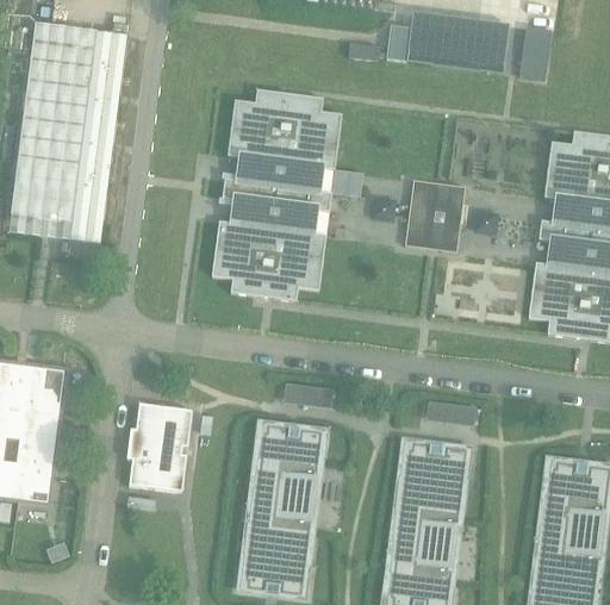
[(11,0),(10,12),(30,13),(31,0),(11,0)]
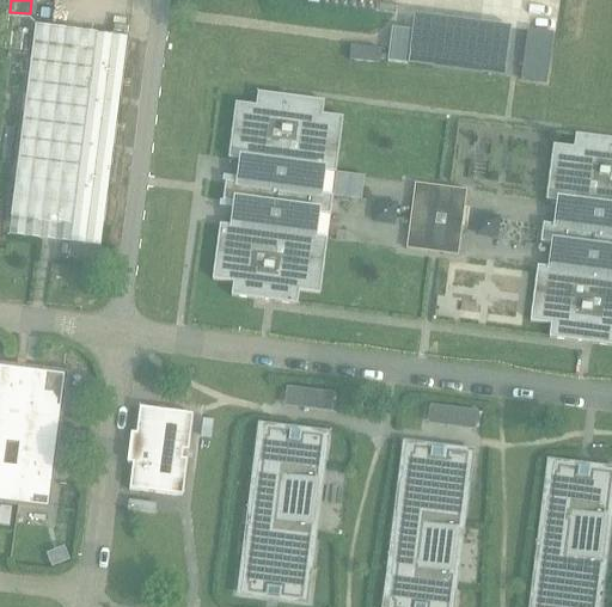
[(408,59),(408,61),(505,72),(510,24),(414,11),(411,29),(409,46),(408,59)]
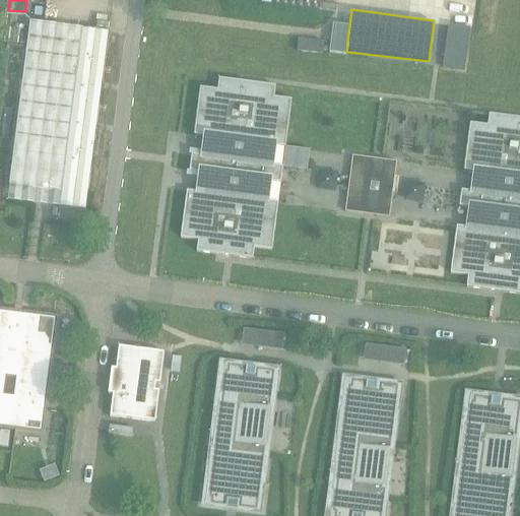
[(108,28),(29,18),(8,182),(87,192),(108,28)]
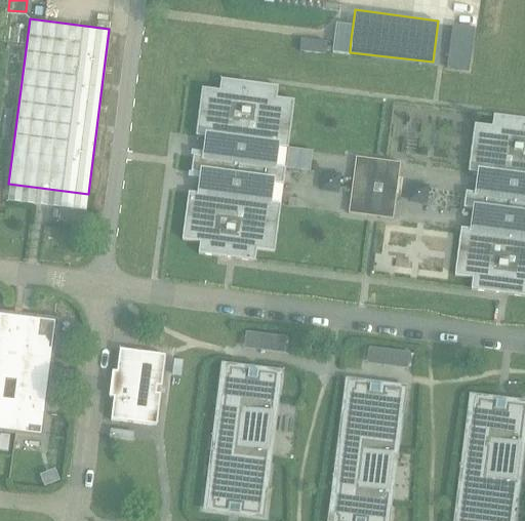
[(337,37),(335,48),(350,50),(351,39),(353,25),(338,23),(337,37)]
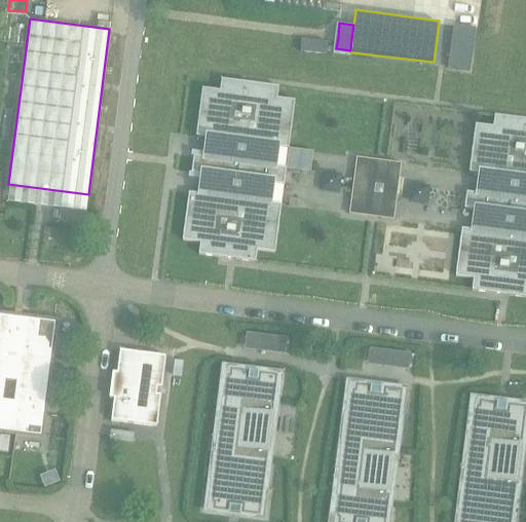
[(301,36),(299,49),(325,52),(326,39),(301,36)]
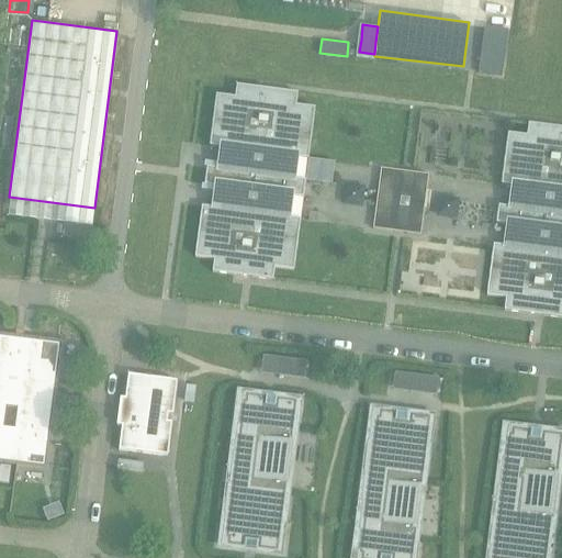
[(481,46),(478,69),(502,71),(504,48),(481,46)]
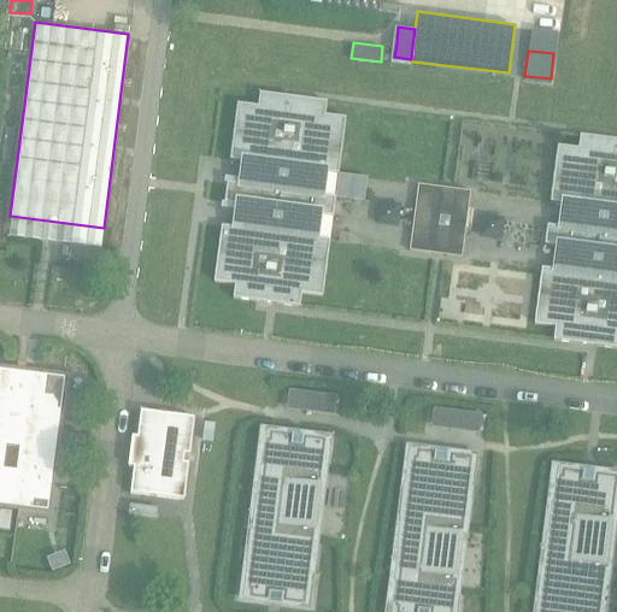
[(259,90),(258,104),(236,101),(229,157),(242,158),(239,182),(227,181),(224,200),(236,201),(234,225),(221,223),(213,278),(235,281),(233,294),(299,304),(301,290),(322,293),(329,237),(316,236),(319,212),(333,213),(335,195),(322,193),(325,170),(338,171),(345,116),(324,113),(327,100),(259,90)]
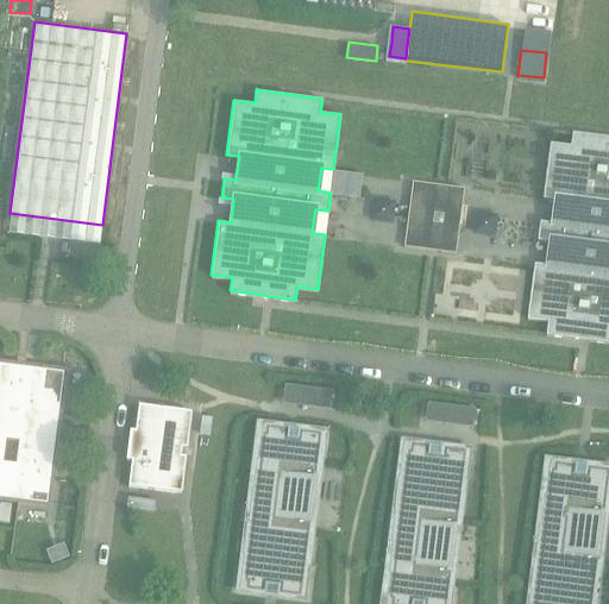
[(542,195),(556,197),(552,221),(540,219),(537,238),(550,239),(547,263),(534,262),(527,316),(547,319),(546,333),(608,340),(608,134),(572,131),(571,144),(550,140),(542,195)]
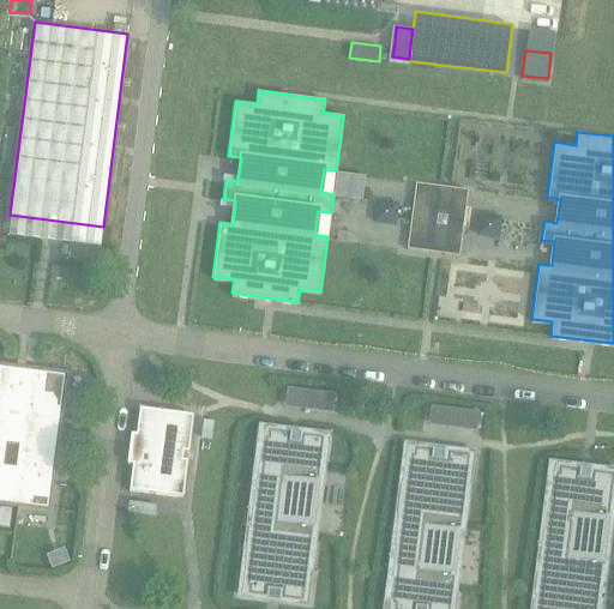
[(440,184),(415,180),(407,246),(431,249),(440,184)]
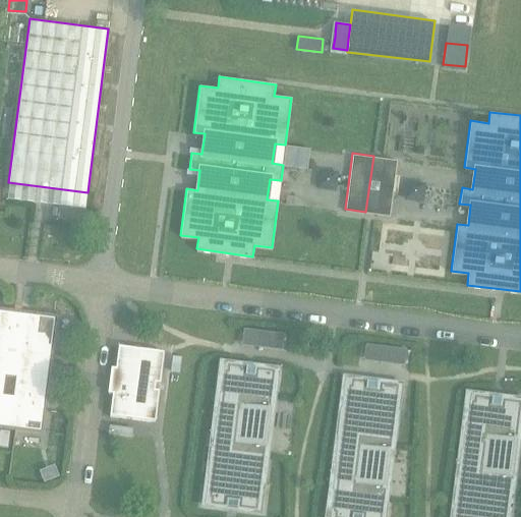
[(384,157),(375,213),(390,215),(397,159),(384,157)]
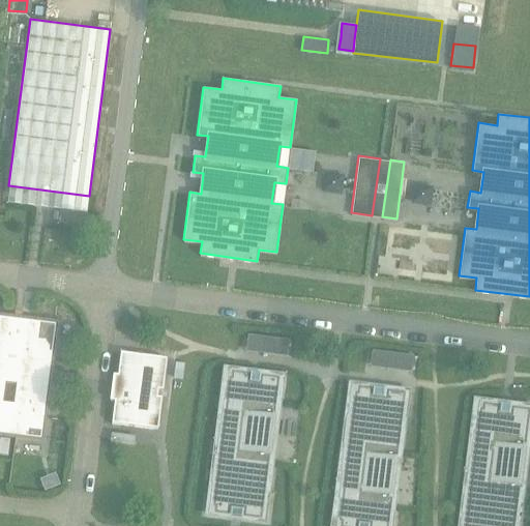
[(20,317),(12,317),(12,314),(1,312),(0,315),(0,431),(40,436),(54,321),(31,319),(32,316),(20,314),(20,317)]
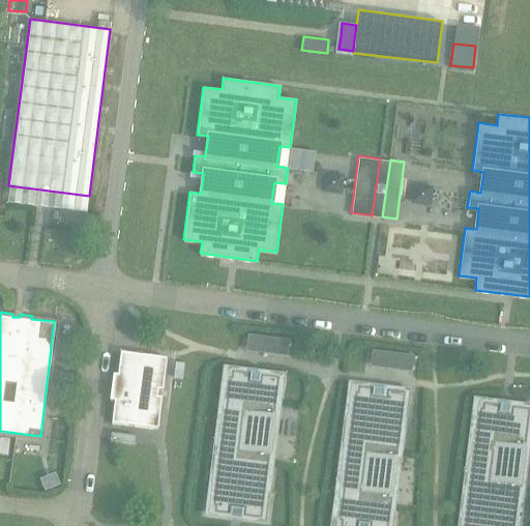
[(262,351),(287,354),(289,338),(264,334),(262,351)]
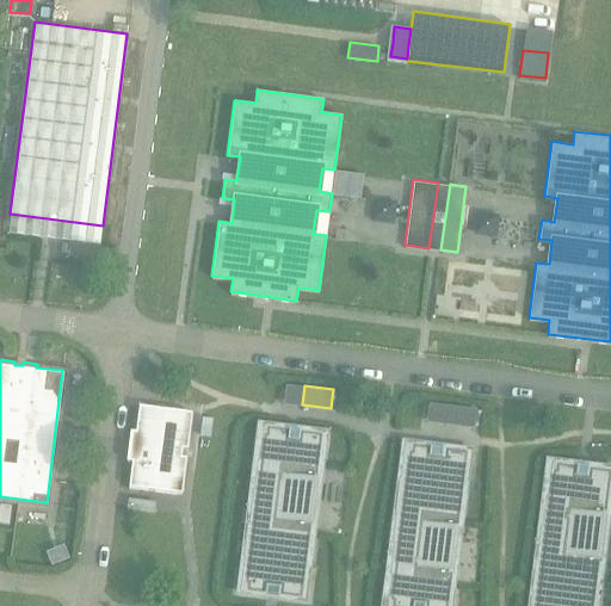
[(131,455),(128,484),(181,492),(191,409),(137,403),(135,427),(130,426),(127,453),(131,455)]
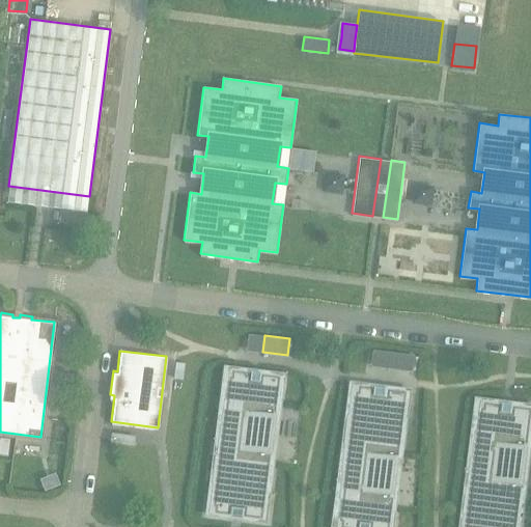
[(414,354),(389,351),(387,367),(412,370),(414,354)]
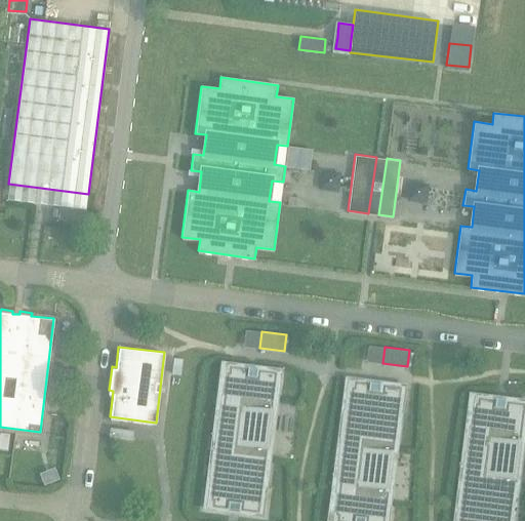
[(209,478),(205,507),(261,513),(266,483),(264,482),(269,446),(268,446),(272,410),(275,410),(280,370),(226,363),(223,391),(220,391),(217,419),(216,419),(212,447),(211,447),(207,478),(209,478)]
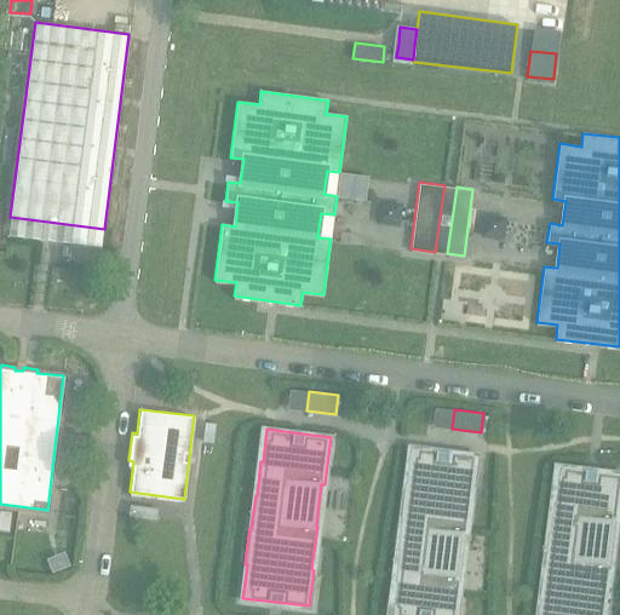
[(396,584),(391,614),(457,614),(461,576),(459,575),(464,534),(465,534),(470,490),(472,490),(476,455),(411,447),(406,480),(405,480),(400,516),(402,516),(397,550),(399,550),(395,584),(396,584)]
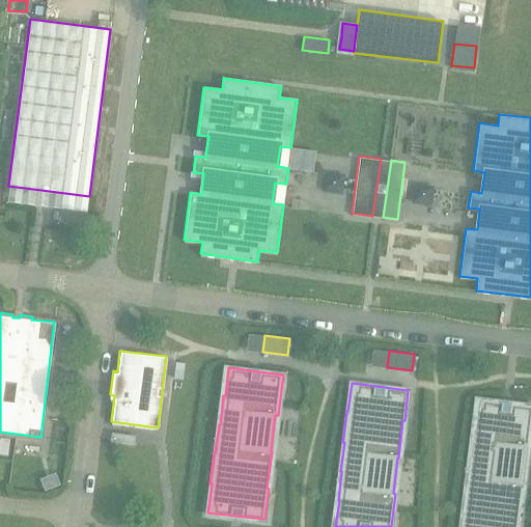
[(465,483),(460,515),(463,516),(460,526),(518,526),(519,520),(518,520),(523,482),(522,482),(526,446),(529,447),(530,437),(530,430),(530,405),(479,398),(475,427),(474,426),(471,455),(470,455),(466,483),(465,483)]
